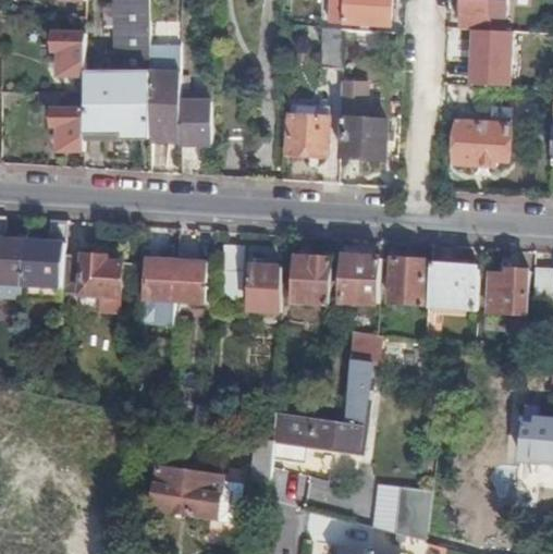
[(148,16),(148,0),(112,0),(113,15),(148,16)]
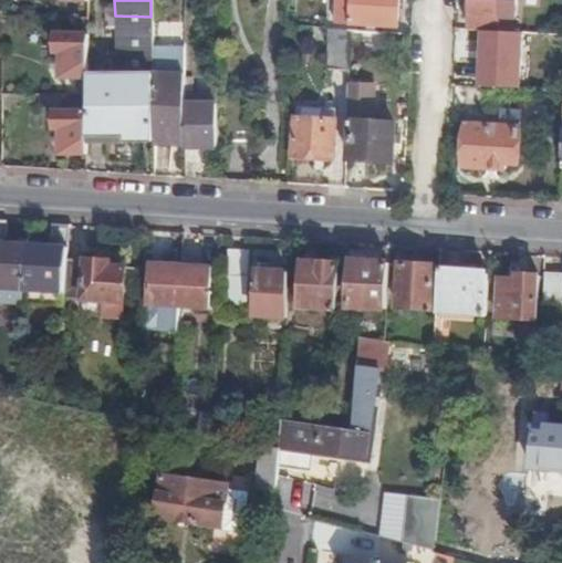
[(361,23),(380,24),(396,25),(397,0),(336,0),(336,2),(351,3),(351,23),(361,23)]
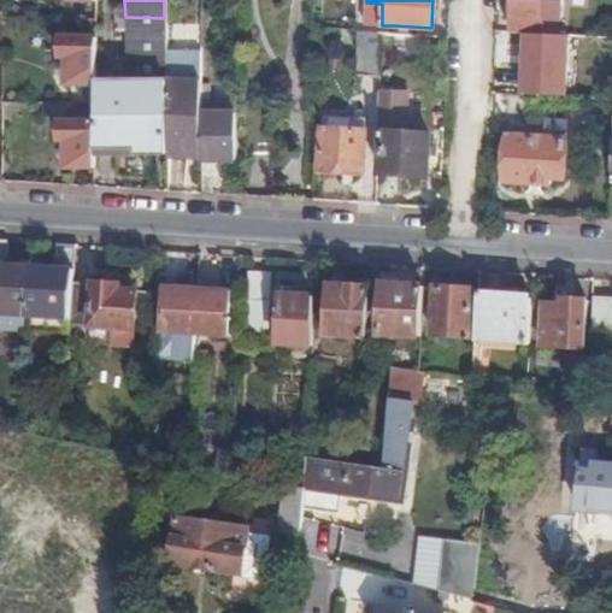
[(512,18),(512,31),(554,34),(555,0),(511,0),(511,1),(511,18),(512,18)]
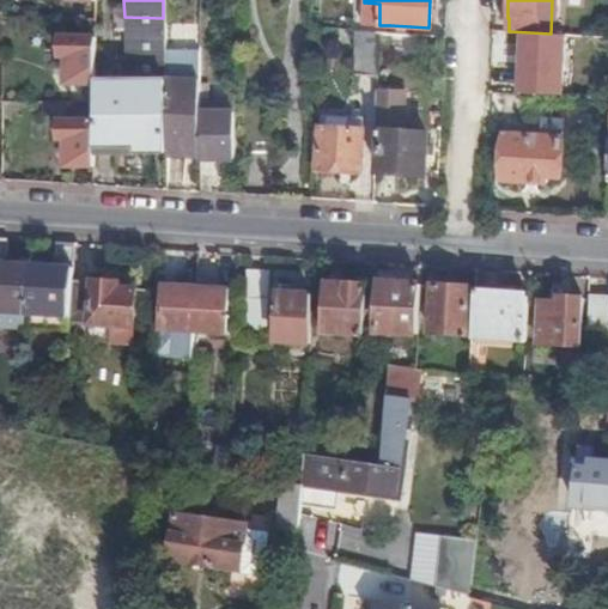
[(163,18),(125,17),(125,78),(101,78),(101,150),(165,150),(165,148),(164,78),(164,49),(164,22),(163,18)]
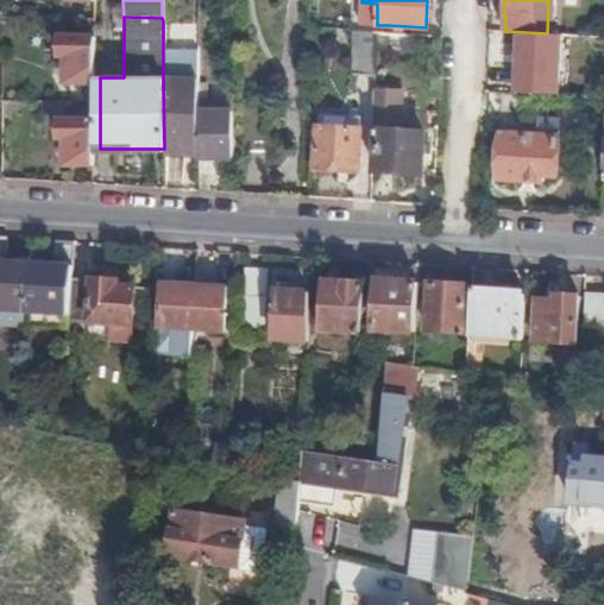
[(192,23),(163,21),(163,49),(188,49),(193,49),(192,23)]
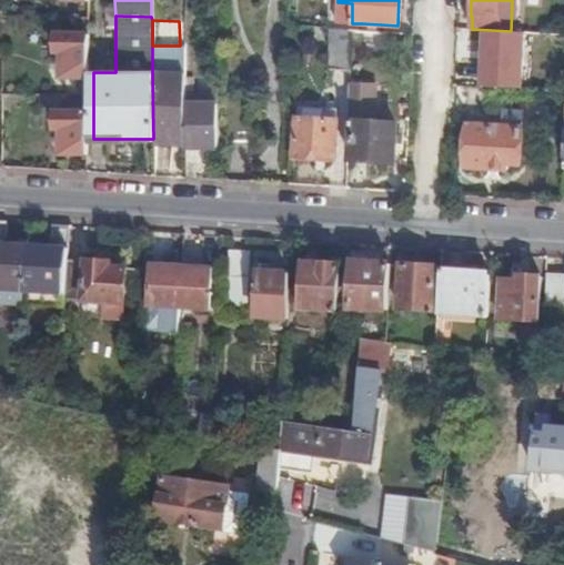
[(350,28),(331,27),(330,67),(349,67),(350,28)]
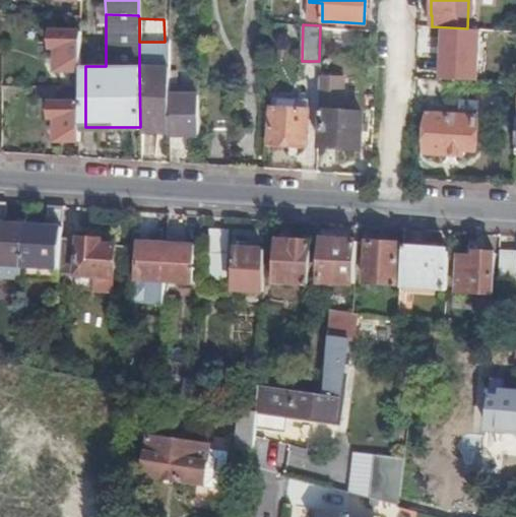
[(432,26),(429,27),(427,68),(468,70),(468,65),(468,57),(473,57),(473,50),(468,49),(469,38),(485,38),(485,28),(467,28),(432,26)]
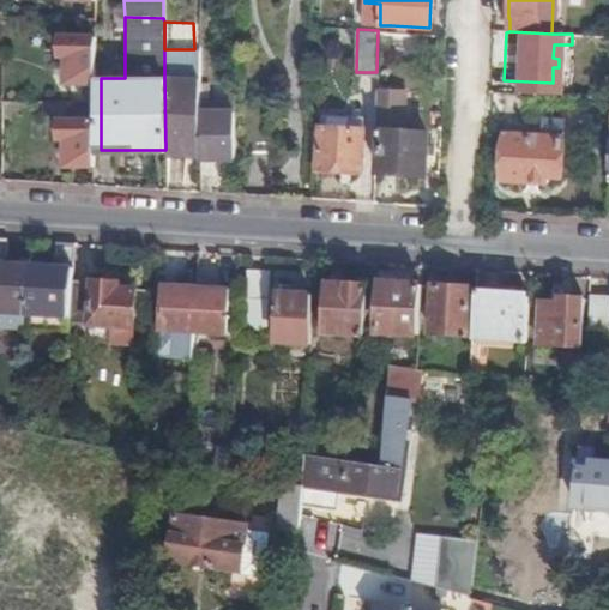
[(94,78),(95,36),(58,36),(58,56),(65,56),(65,82),(94,82),(94,78)]
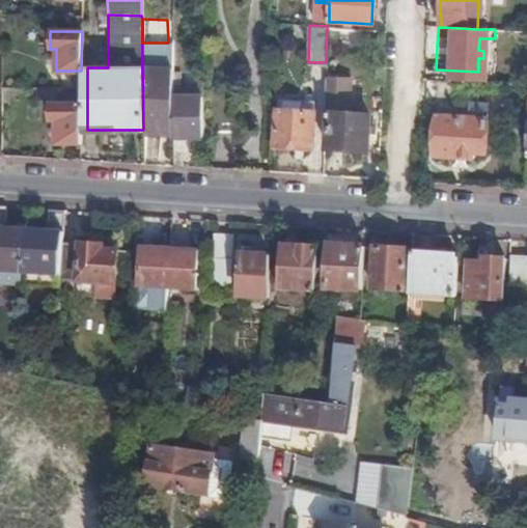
[(142,43),(142,67),(164,68),(164,43),(142,43)]
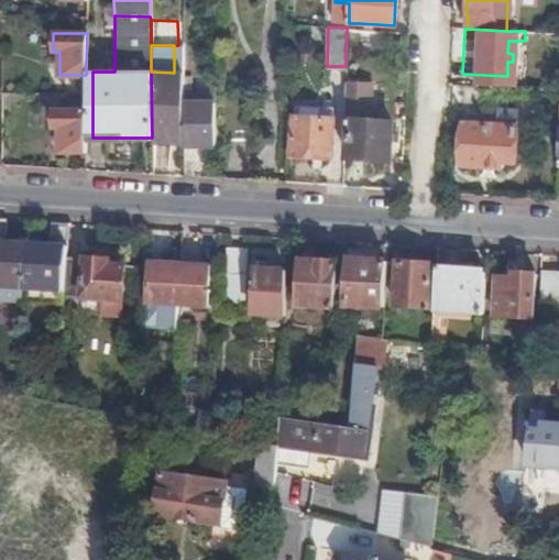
[(151,72),(152,136),(183,138),(182,76),(182,74),(174,73),(151,72)]
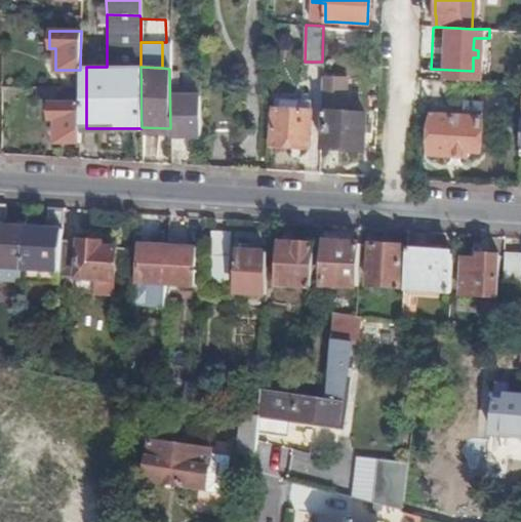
[(170,128),(170,135),(200,135),(200,89),(194,89),(194,95),(173,95),(173,85),(176,85),(176,71),(169,71),(170,128)]
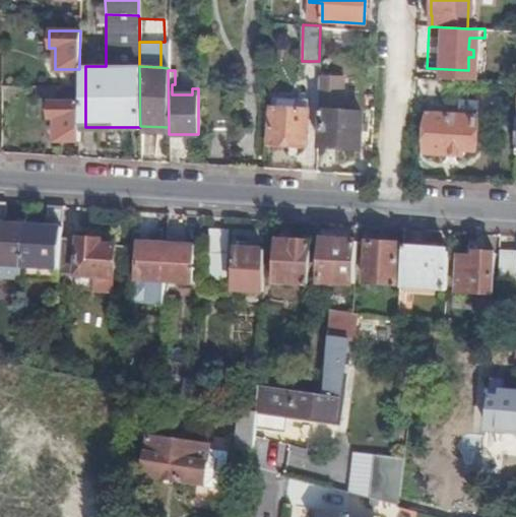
[(319,76),(318,112),(323,112),(321,146),(360,147),(361,128),(362,120),(362,112),(340,111),(342,77),(319,76)]
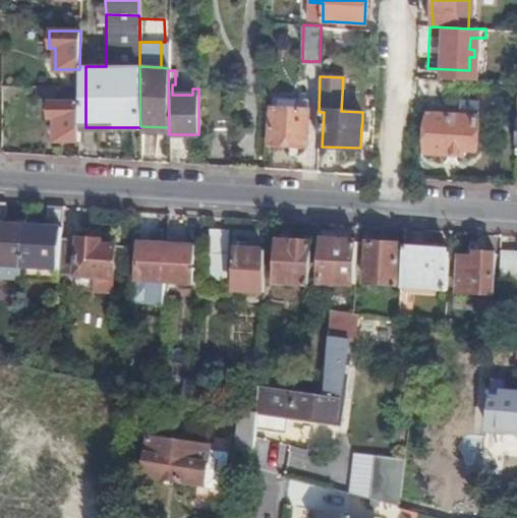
[(271,99),(270,108),(306,109),(306,101),(271,99)]
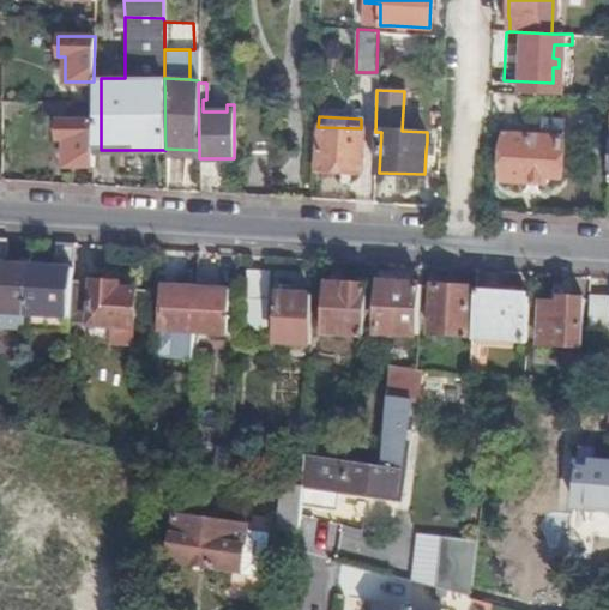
[(564,118),(540,116),(541,134),(502,132),(499,179),(546,182),(546,176),(559,177),(564,118)]
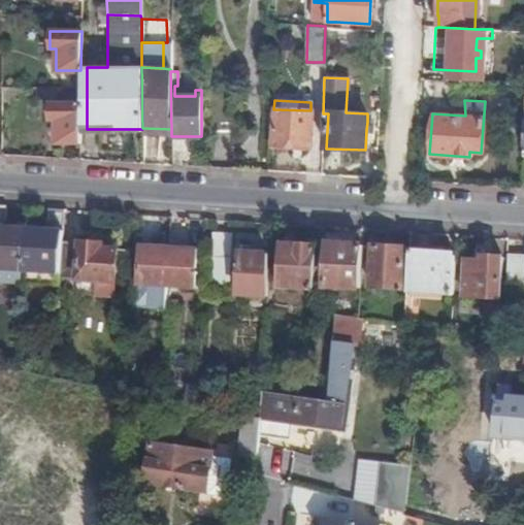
[(80,129),(80,102),(50,102),(48,120),(56,120),(56,141),(80,142),(80,129)]
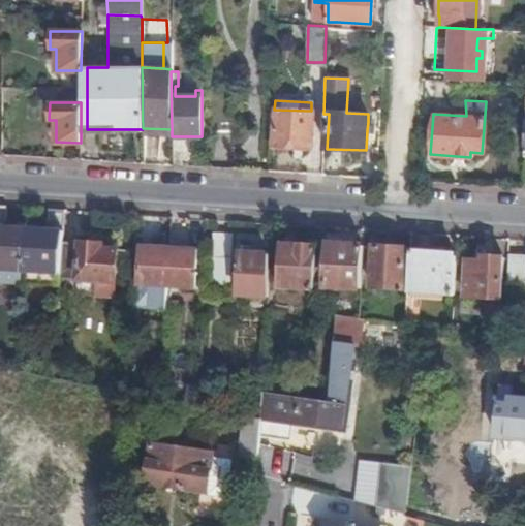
[(311,111),(274,110),(273,146),(309,148),(311,111)]
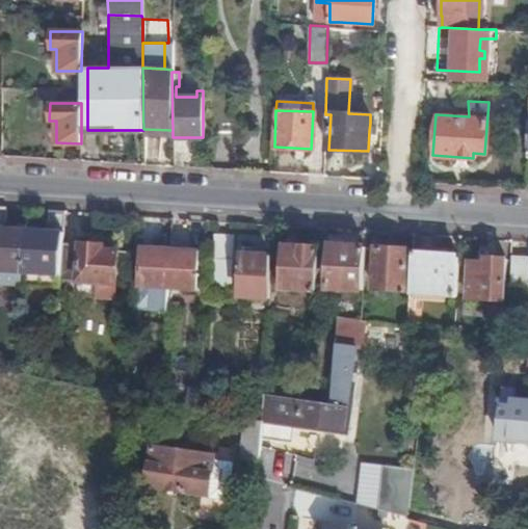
[(5,207),(0,206),(0,268),(22,270),(26,229),(4,228),(5,207)]
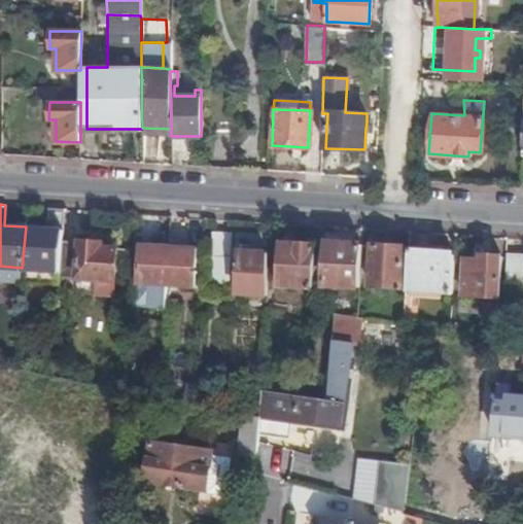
[(26,226),(22,268),(59,271),(62,240),(64,209),(47,208),(46,229),(26,226)]
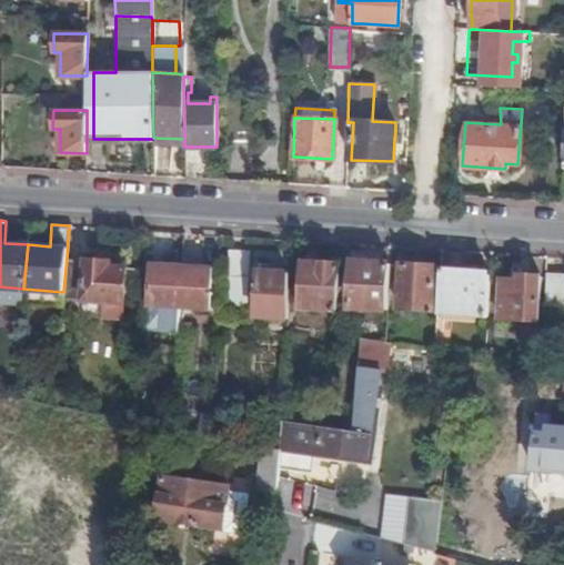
[(228,245),(225,302),(245,303),(248,246),(228,245)]
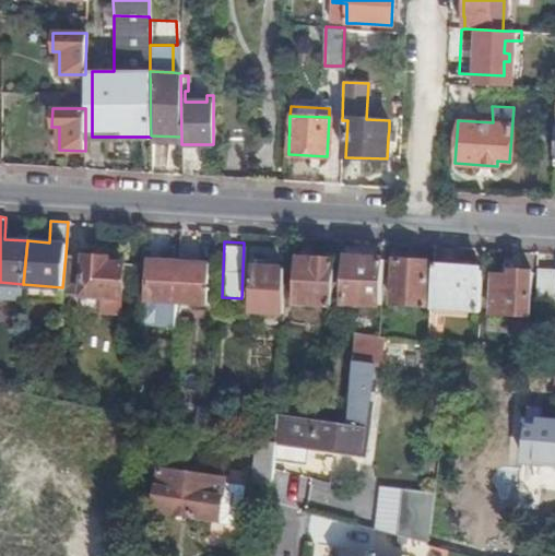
[(66,255),(62,287),(62,292),(81,293),(122,296),(122,288),(141,290),(142,263),(125,263),(125,257),(84,255),(83,256),(66,255)]
